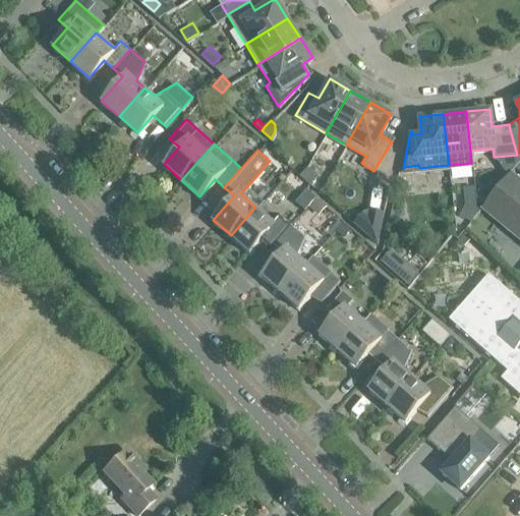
[(306,165),(299,173),(308,181),(315,173),(306,165)]
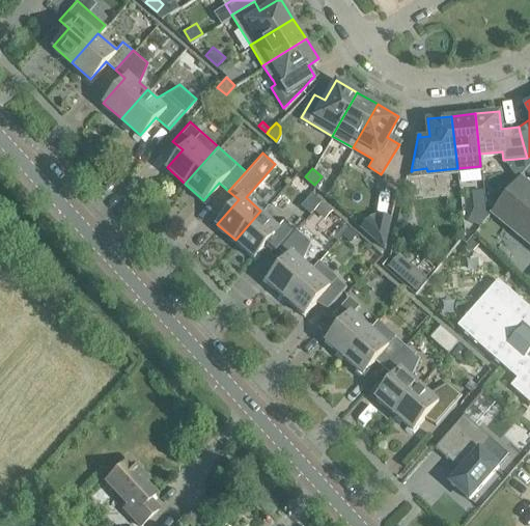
[(529,186),(519,176),(489,212),(529,245),(529,186)]
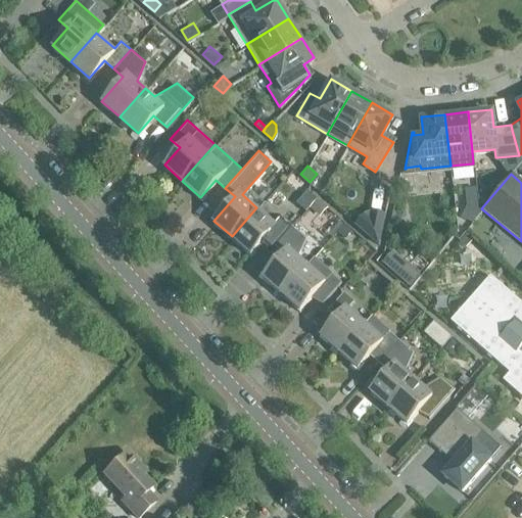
[(302,191),(312,200),(316,196),(306,187),(302,191)]
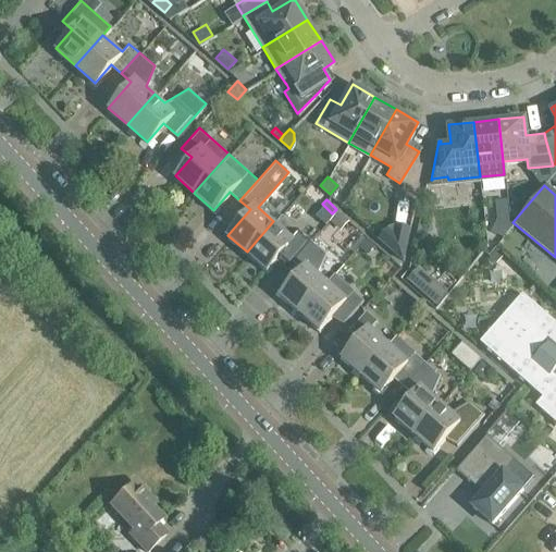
[(518,199),(508,200),(509,213),(519,212),(518,199)]
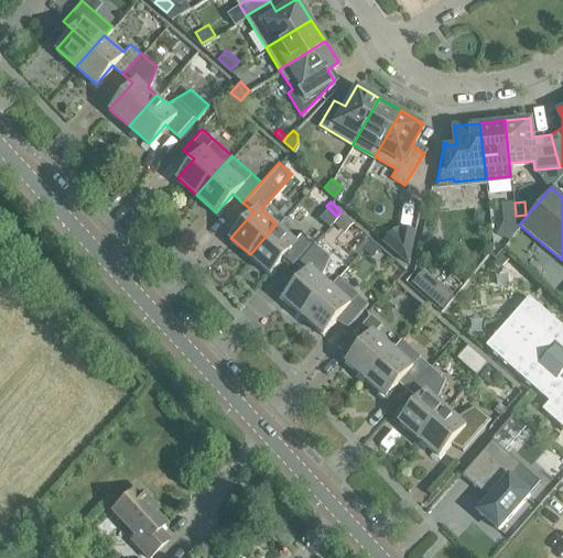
[(340,211),(333,219),(345,230),(353,221),(340,211)]
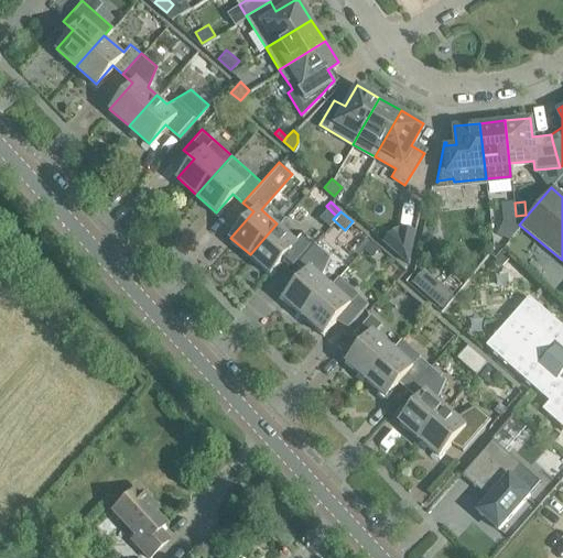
[(284,215),(277,223),(250,254),(269,272),(285,253),(295,262),(314,241),(284,215)]
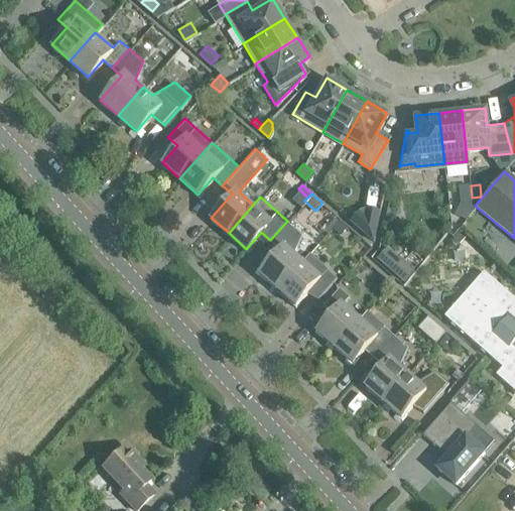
[(475,206),(471,203),(460,200),(454,212),(465,218),(475,206)]
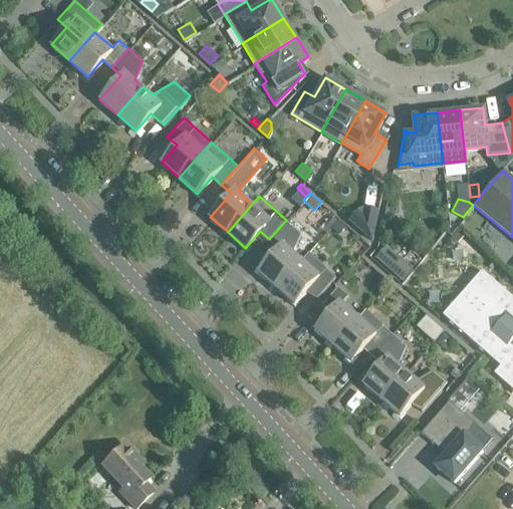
[(357,209),(349,218),(349,219),(350,219),(362,230),(371,238),(377,209),(363,207),(357,209)]
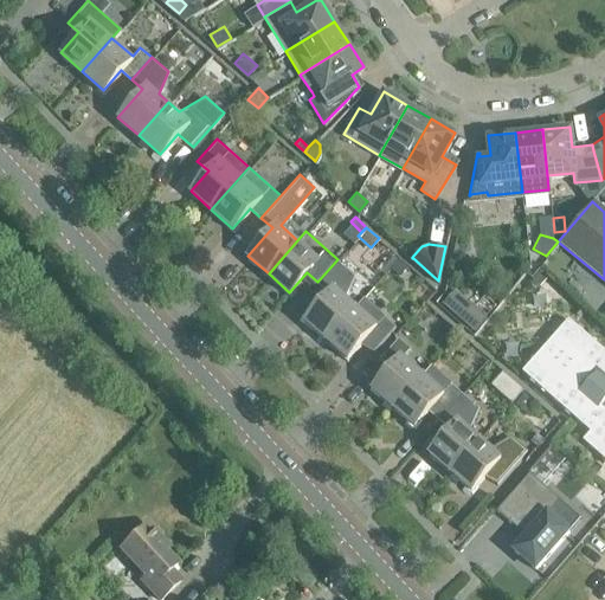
[(399,273),(407,264),(398,256),(390,265),(399,273)]
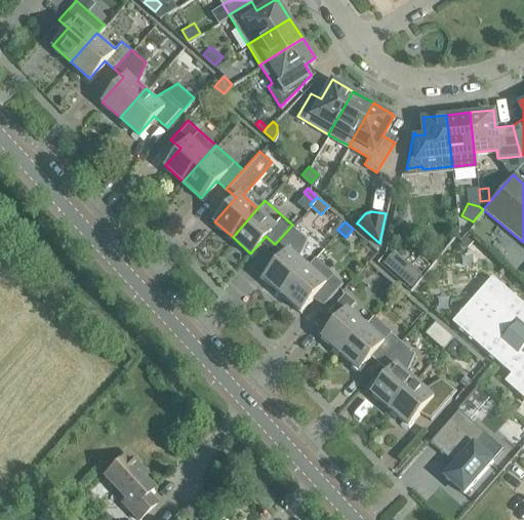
[(264,277),(282,292),(308,264),(298,255),(307,237),(292,225),(275,244),(285,252),(264,277)]
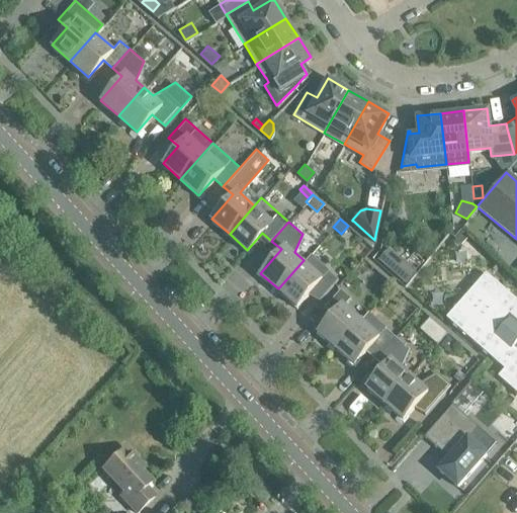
[(461,228),(452,238),(458,244),(467,234),(461,228)]
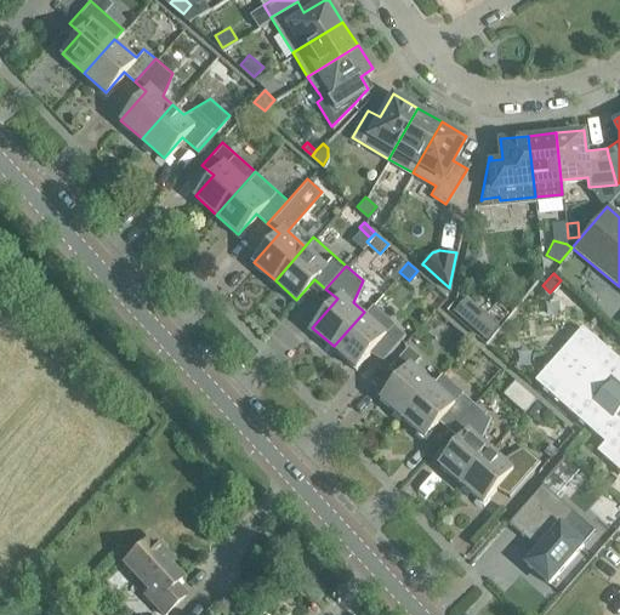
[(498,322),(465,292),(453,307),(485,336),(498,322)]
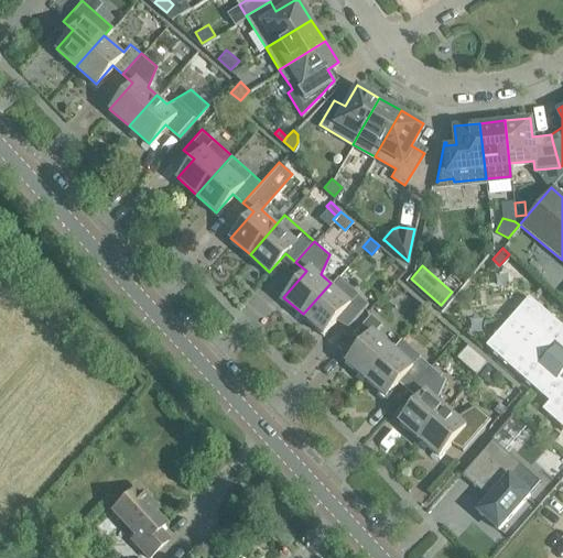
[(340,292),(331,283),(303,314),(323,331),(339,313),(349,321),(368,301),(350,286),(340,292)]
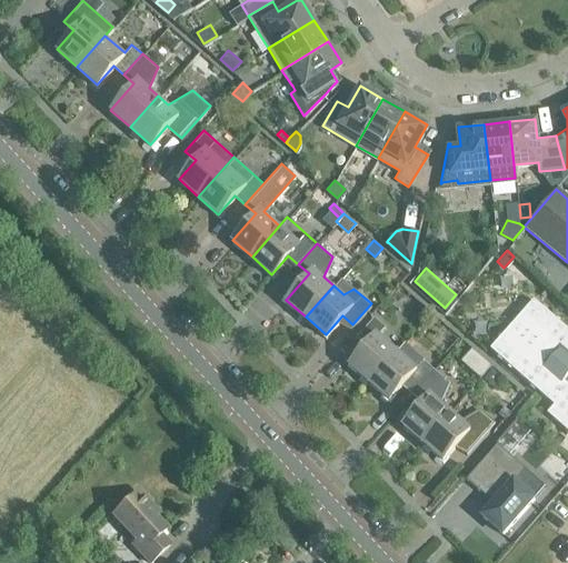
[(567,327),(534,297),(490,345),(554,402),(547,410),(567,429),(567,327)]
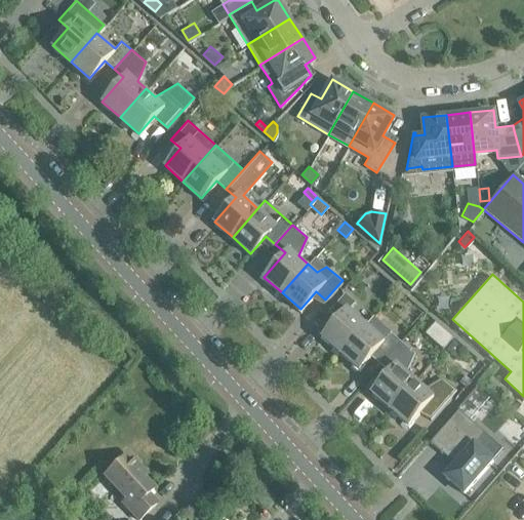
[(322,335),(339,352),(365,323),(348,308),(355,300),(345,290),(327,310),(337,318),(322,335)]
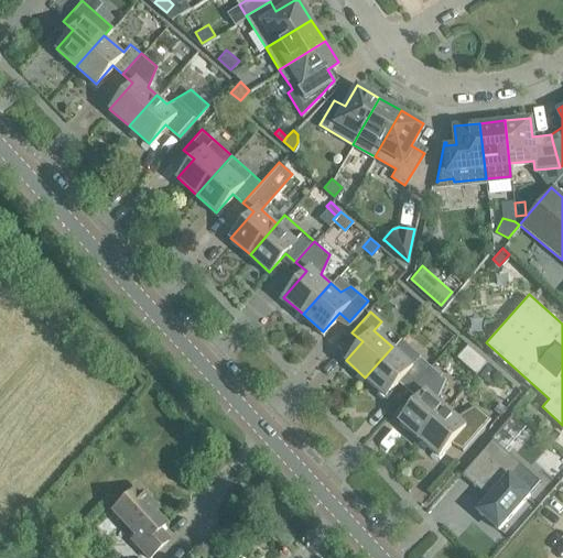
[(474,368),(484,359),(471,342),(459,350),(474,368)]
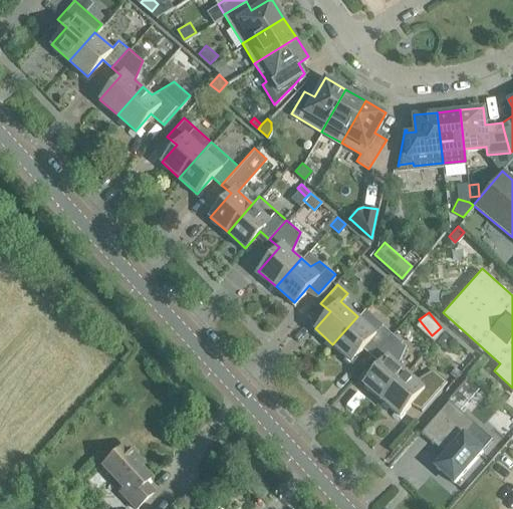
[(357,316),(332,344),(350,359),(365,342),(375,350),(392,331),(381,323),(374,330),(357,316)]
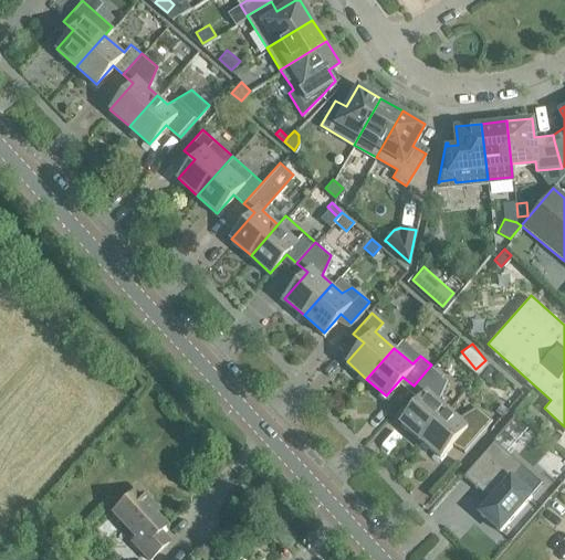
[(400,421),(420,439),(447,408),(438,399),(447,379),(431,365),(414,386),(424,394),(400,421)]
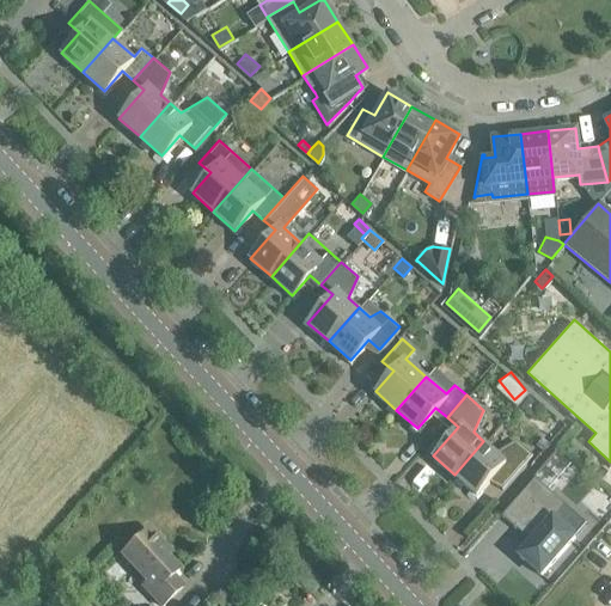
[(538,404),(527,395),(519,404),(530,414),(538,404)]
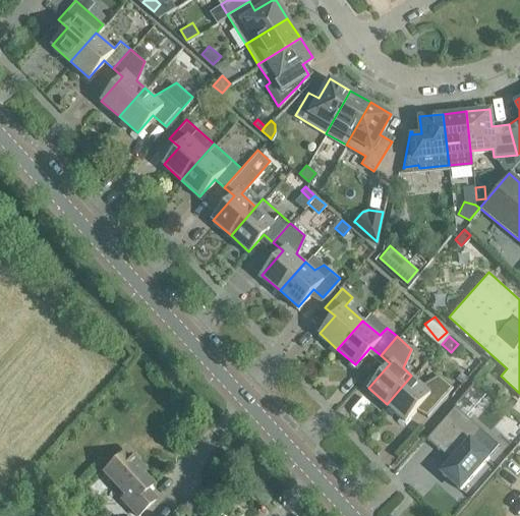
[(460,369),(455,375),(461,380),(465,375),(460,369)]
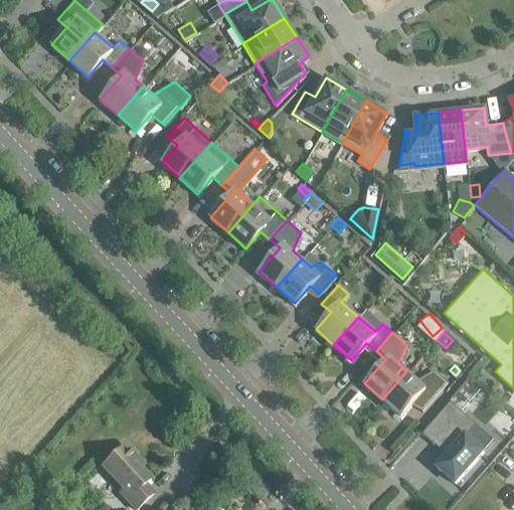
[(406,371),(382,399),(399,415),(414,398),(424,406),(447,380),(434,368),(416,379),(406,371)]
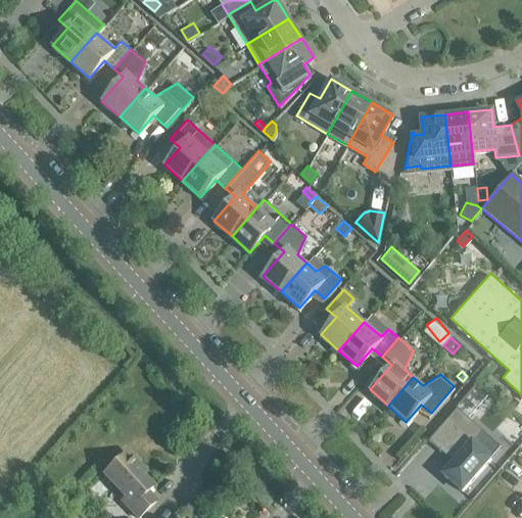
[(457,406),(428,438),(440,449),(442,446),(456,459),(442,472),(462,488),(490,456),(501,444),(483,429),(457,406)]
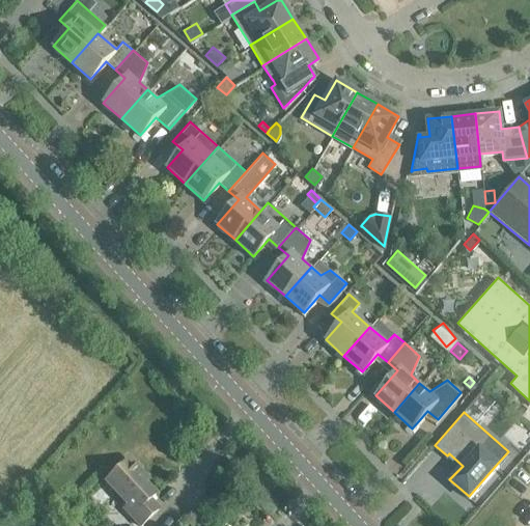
[(139,523),(157,506),(148,497),(154,492),(137,474),(140,470),(128,457),(104,478),(134,510),(130,514),(139,523)]
